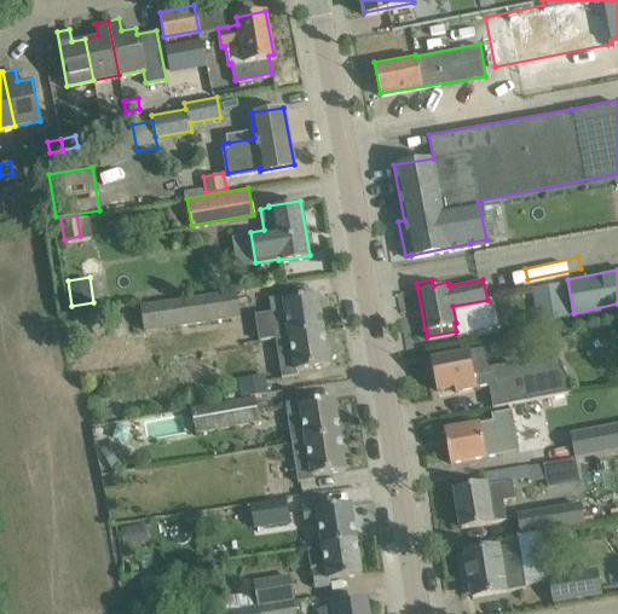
[(567,313),(562,285),(533,290),(538,319),(567,313)]
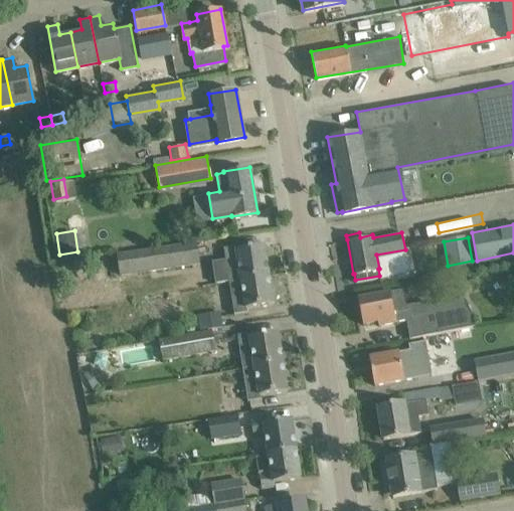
[(117,252),(120,273),(198,261),(194,240),(117,252)]
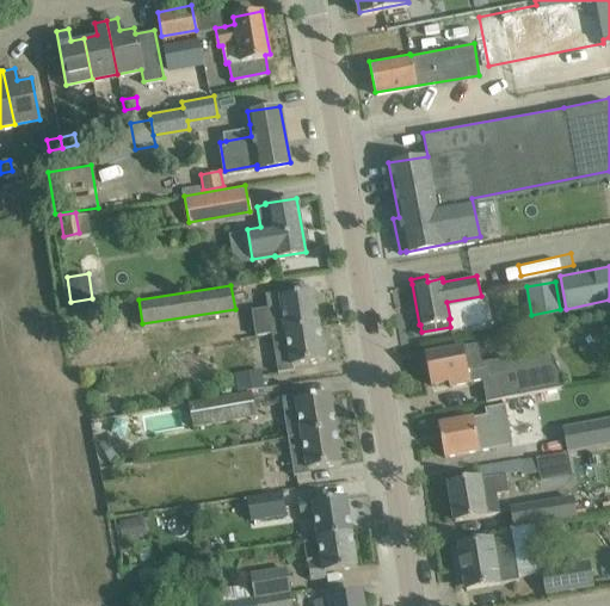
[(265,291),(271,332),(318,323),(312,289),(281,294),(281,289),(265,291)]
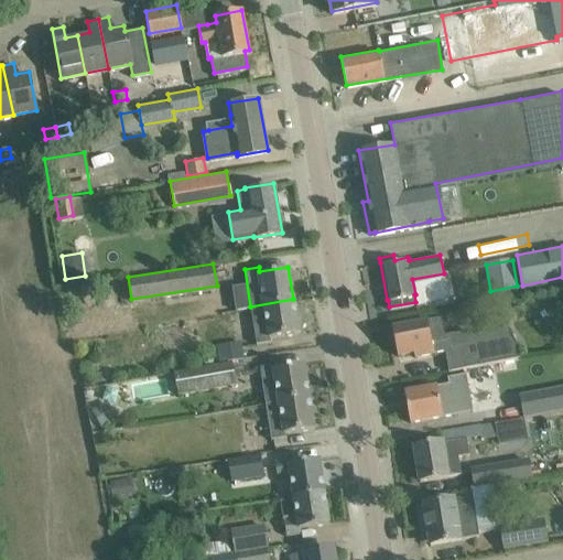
[(298,332),(293,299),(250,307),(256,342),(270,340),(270,336),(298,332)]
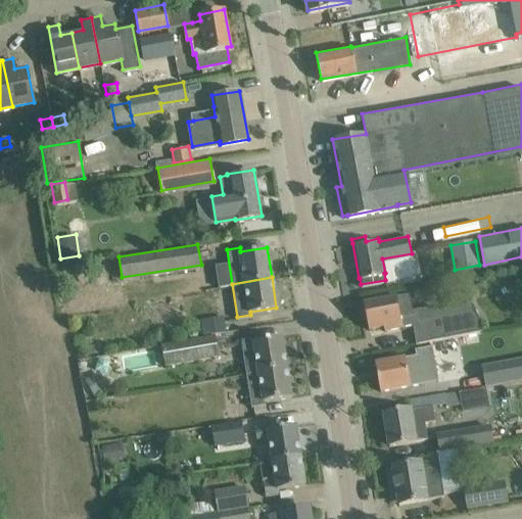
[(96,284),(99,300),(111,298),(108,282),(96,284)]
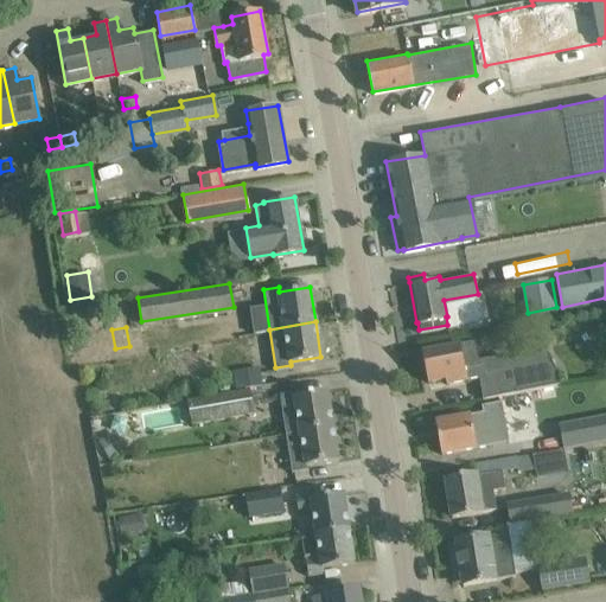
[(547,351),(504,359),(503,353),(478,358),(474,339),(421,350),(427,380),(445,377),(446,382),(484,375),(489,395),(559,380),(557,372),(547,351)]
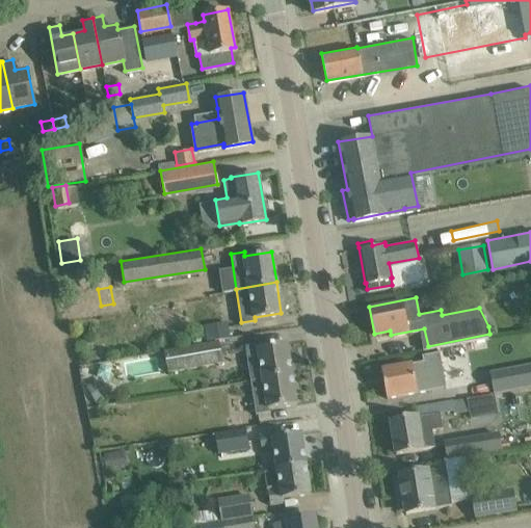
[(206,339),(229,336),(227,321),(204,324),(206,339)]
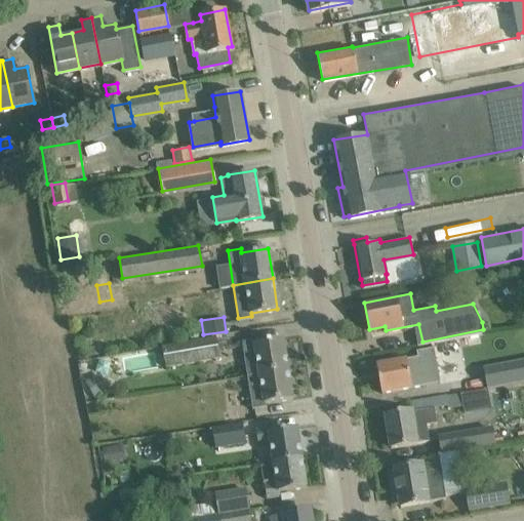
[(218,356),(214,335),(198,337),(190,338),(162,344),(165,364),(218,356)]
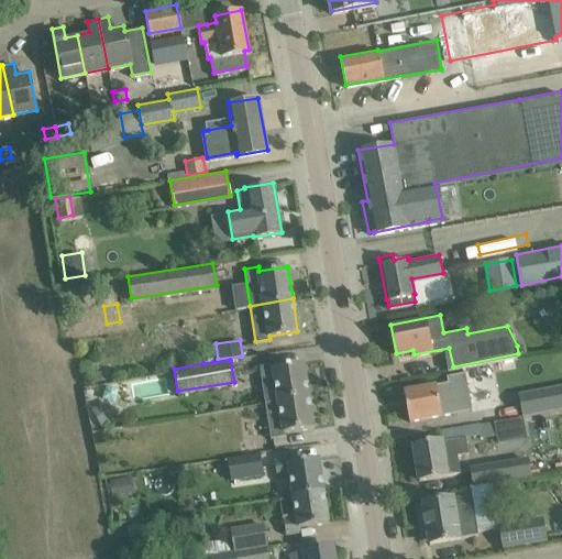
[(259,364),(264,401),(307,394),(302,361),(274,365),(273,362),(259,364)]
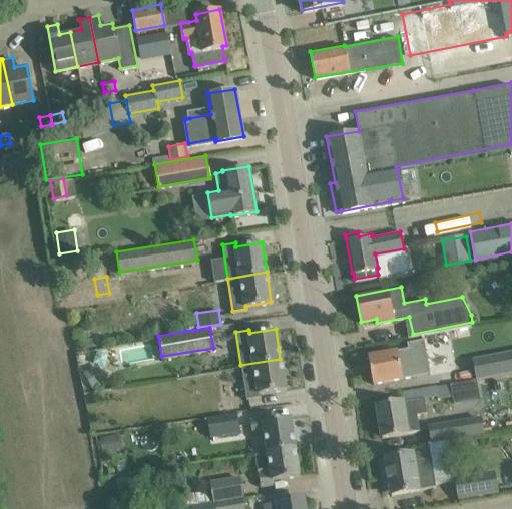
[(399,362),(432,356),(446,353),(443,338),(429,341),(428,335),(408,339),(409,347),(367,354),(372,382),(402,376),(399,362)]
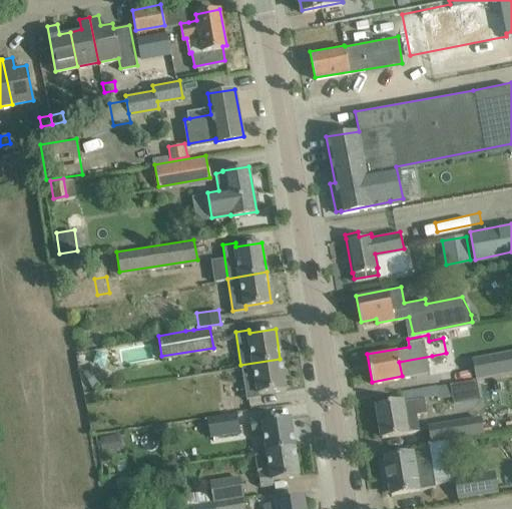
[(511,350),(472,357),(476,378),(511,371),(511,350)]
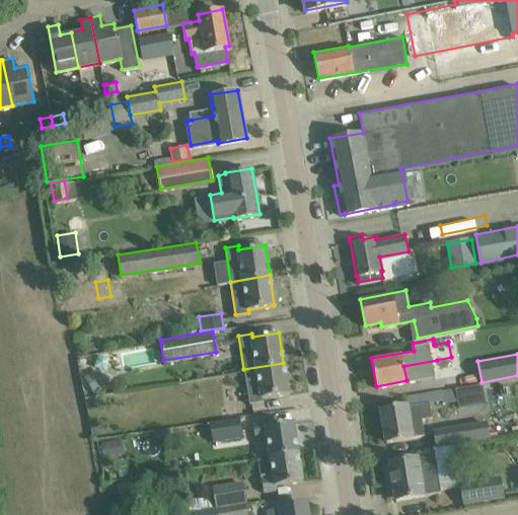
[(263,400),(262,396),(288,392),(283,363),(243,369),(248,402),(263,400)]
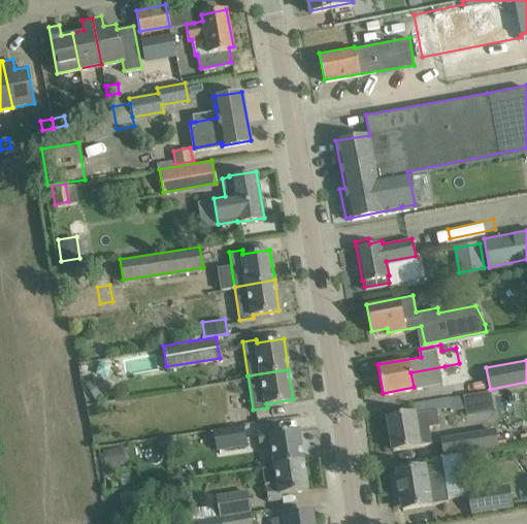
[(98,379),(89,384),(96,396),(105,392),(98,379)]
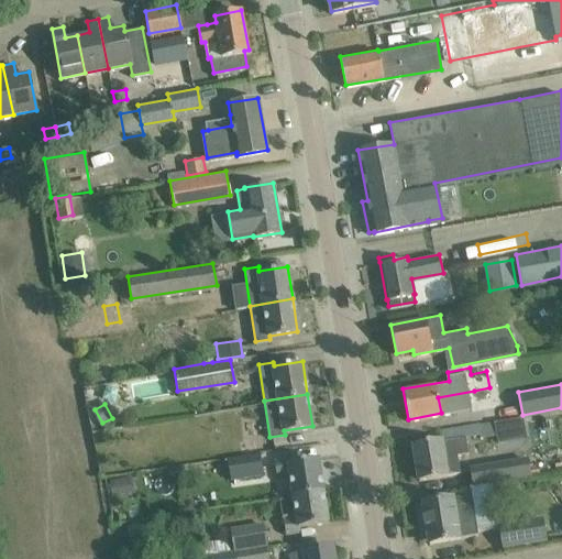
[(477,425),(480,436),(496,434),(494,422),(477,425)]
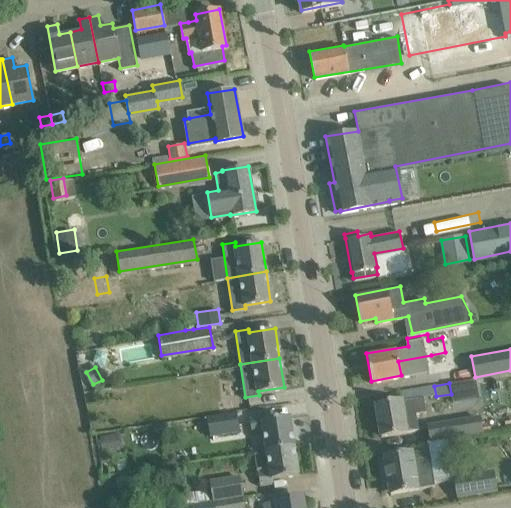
[(403,398),(430,391),(429,384),(401,390),(403,398)]
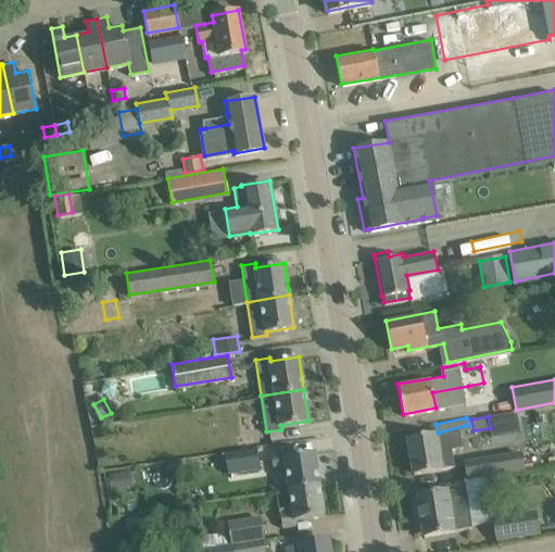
[(462,447),(459,429),(436,434),(436,433),(407,438),(413,472),(454,465),(451,448),(462,447)]
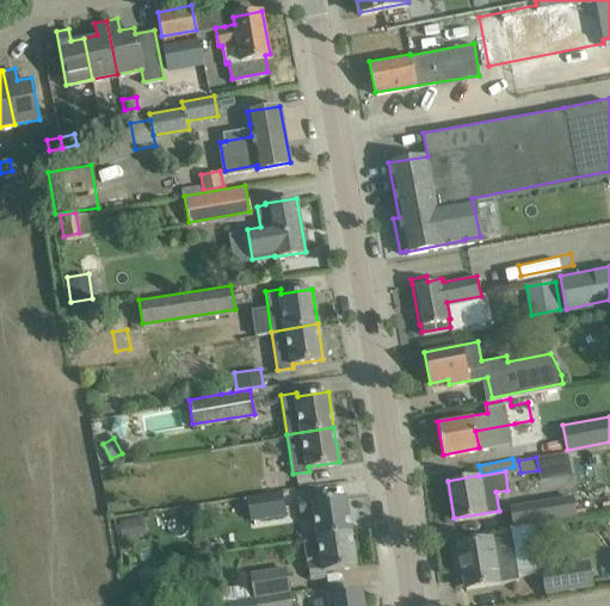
[(262,490),(278,487),(276,475),(259,477),(262,490)]
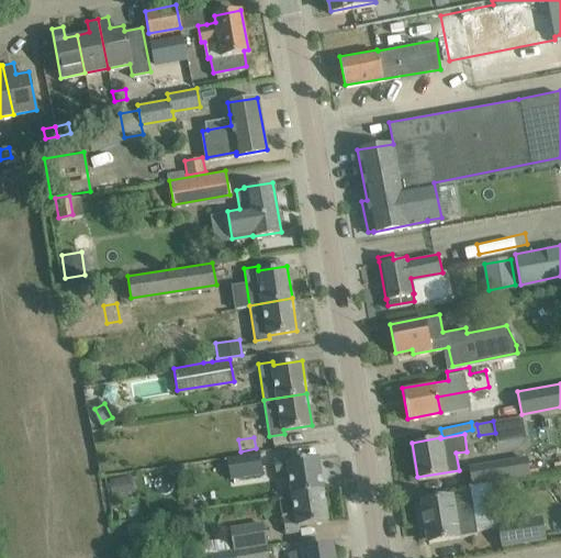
[(226,456),(228,470),(261,465),(258,450),(226,456)]
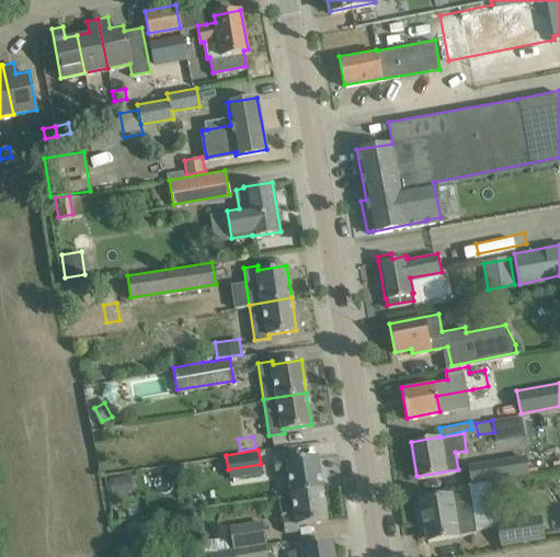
[(288,468),(292,491),(321,487),(316,455),(287,459),(287,455),(273,457),(275,470),(288,468)]
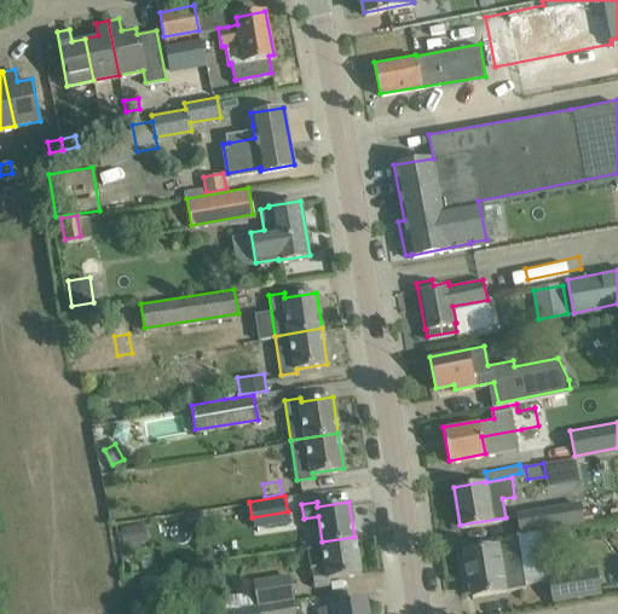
[(579,502),(517,511),(520,531),(582,521),(579,502)]
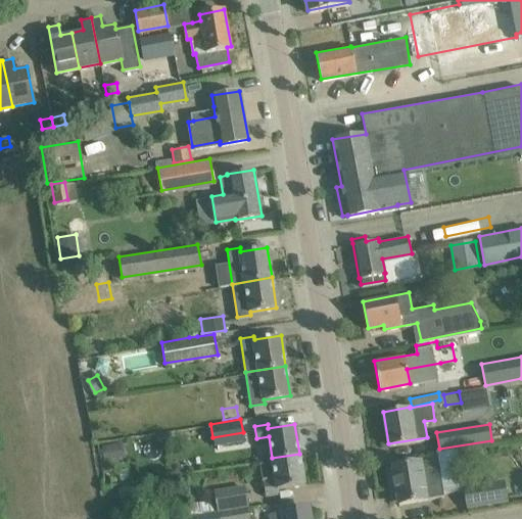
[(303,483),(299,454),(272,458),(275,479),(263,481),(265,493),(278,491),(278,487),(303,483)]
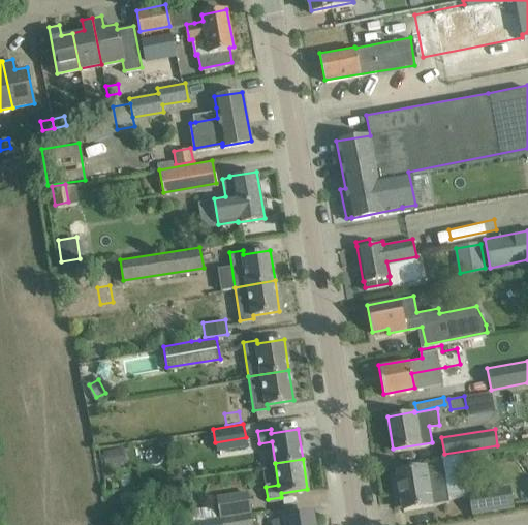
[(399,486),(403,508),(448,500),(442,463),(397,470),(397,473),(392,473),(394,487),(399,486)]
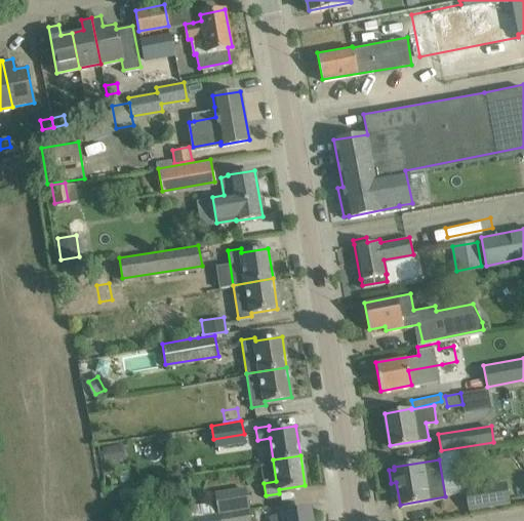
[(465,487),(468,506),(508,499),(505,480),(465,487)]
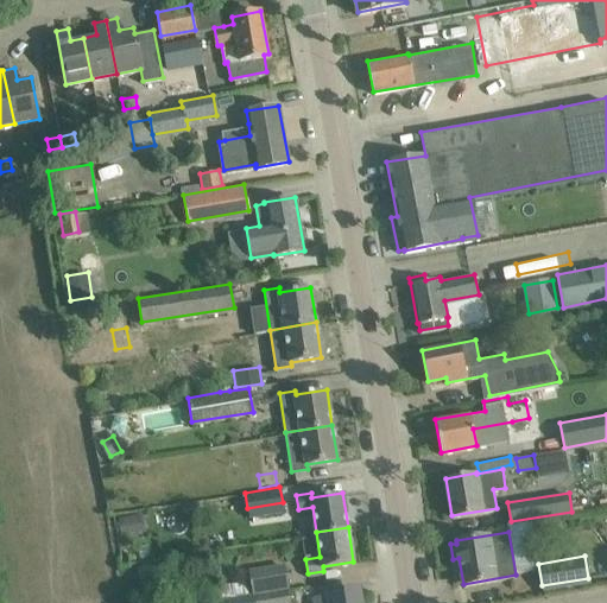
[(283,562),(247,566),(251,591),(260,590),(283,586),(286,585),(283,562)]
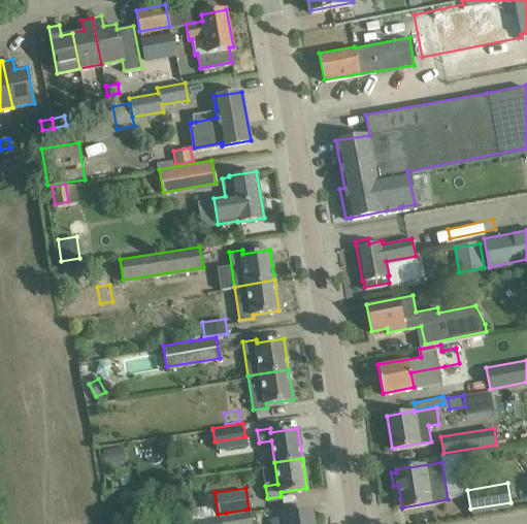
[(250,523),(249,511),(224,515),(225,523),(250,523)]
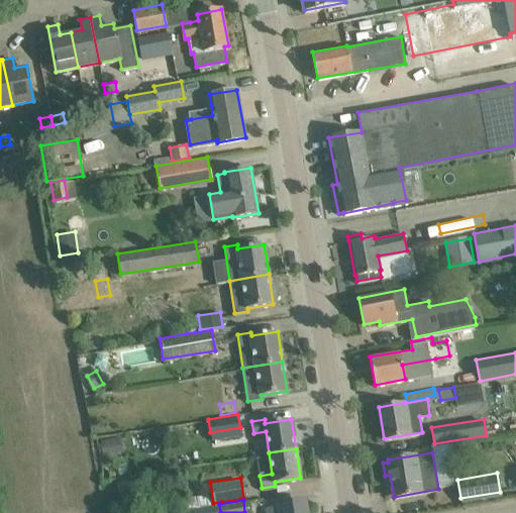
[(280,504),(264,506),(264,512),(305,512),(304,500),(280,504)]
